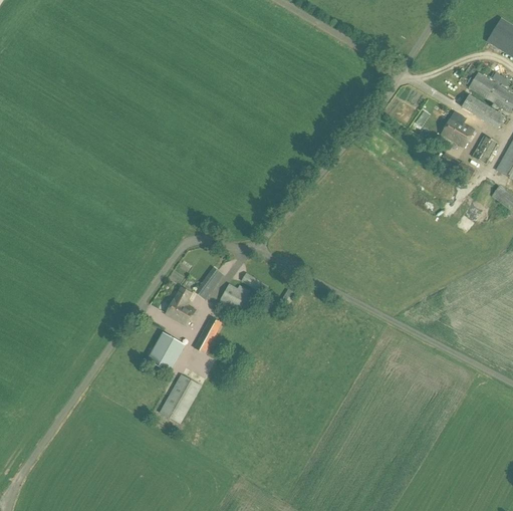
[(512,23),(501,16),(487,40),(512,56),(512,23)]
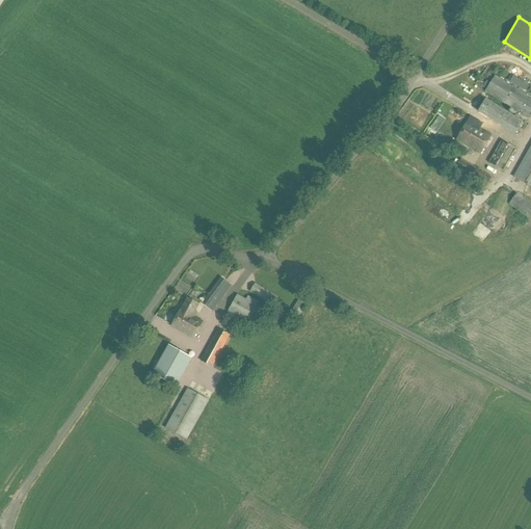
[(487,63),(474,81),(485,87),(484,89),(528,116),(530,110),(530,96),(496,73),(497,71),(487,63)]
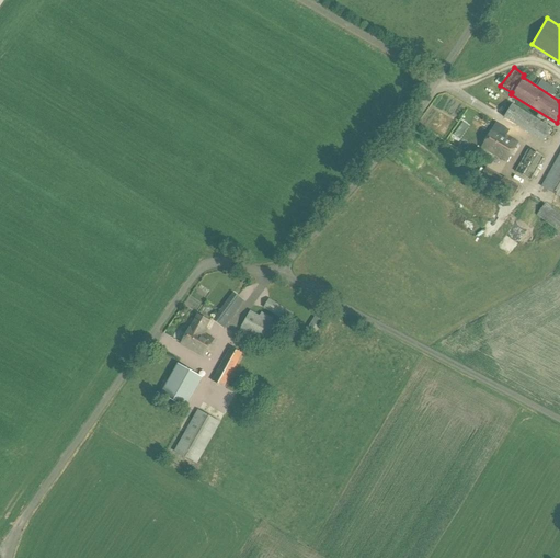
[(540,76),(536,82),(552,92),(556,86),(540,76)]
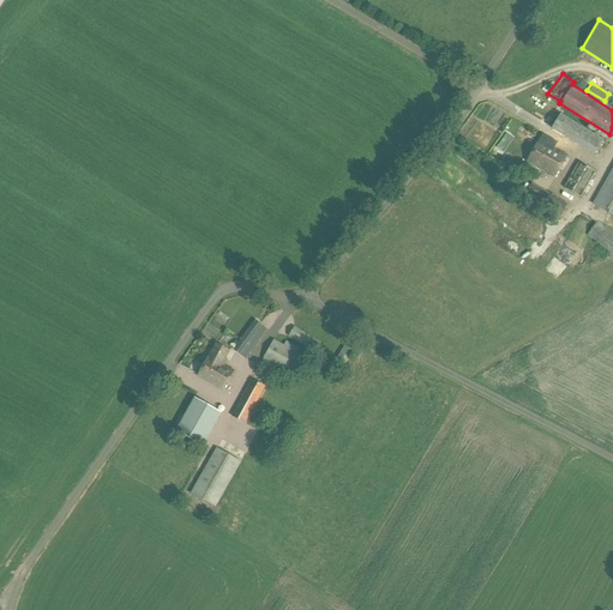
[(562,112),(552,126),(595,152),(604,138),(562,112)]
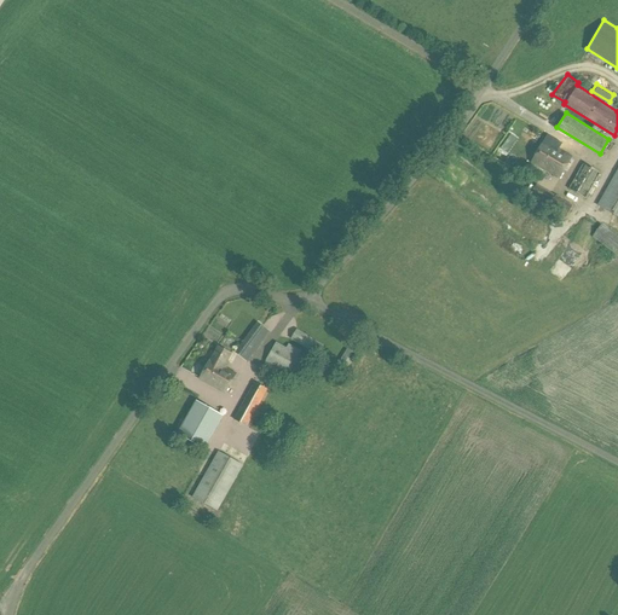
[(546,134),(532,161),(559,175),(571,155),(550,144),(553,139),(546,134)]
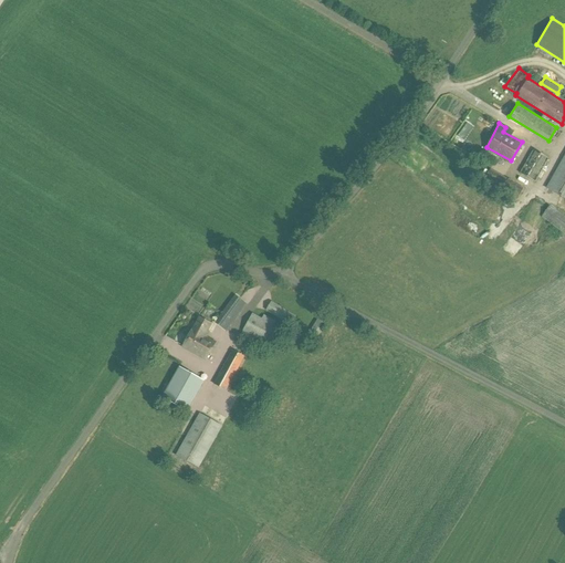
[(532,147),(519,171),(535,180),(548,156),(532,147)]
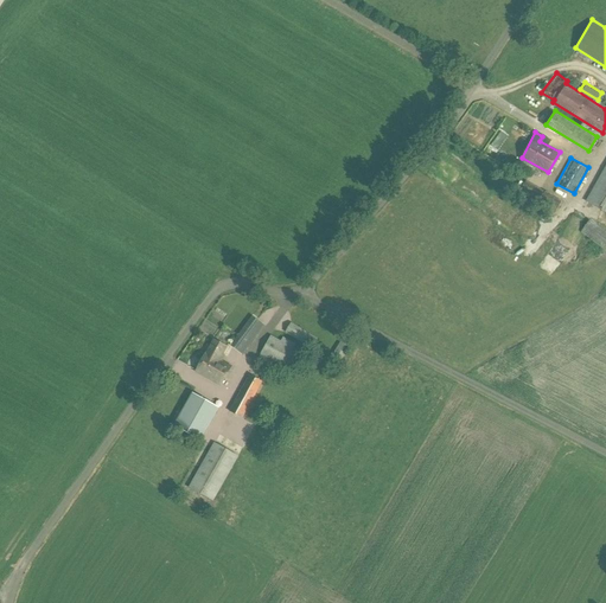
[(605,164),(586,199),(605,210),(605,164)]
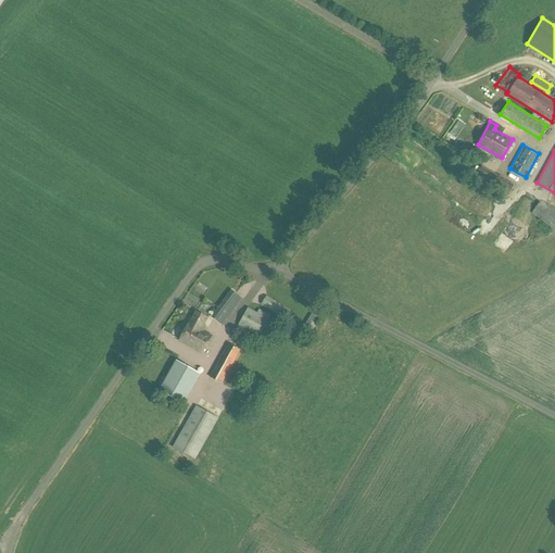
[(475,214),(480,206),(464,196),(459,203),(475,214)]
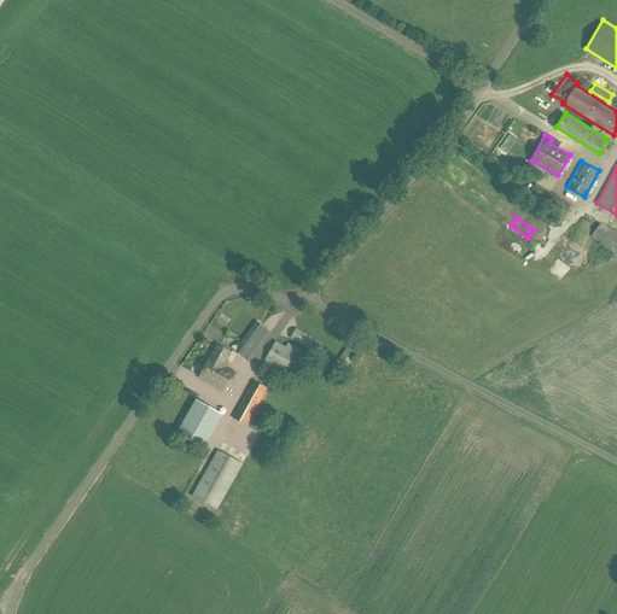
[(616,234),(599,222),(591,235),(615,252),(616,249),(616,234)]
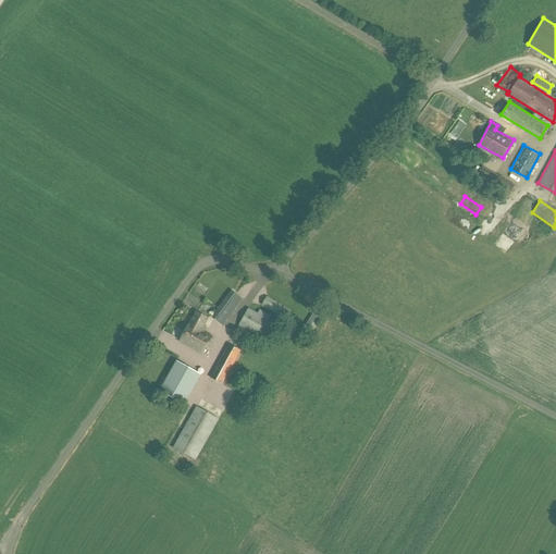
[(460,220),(466,216),(461,209),(455,214),(460,220)]
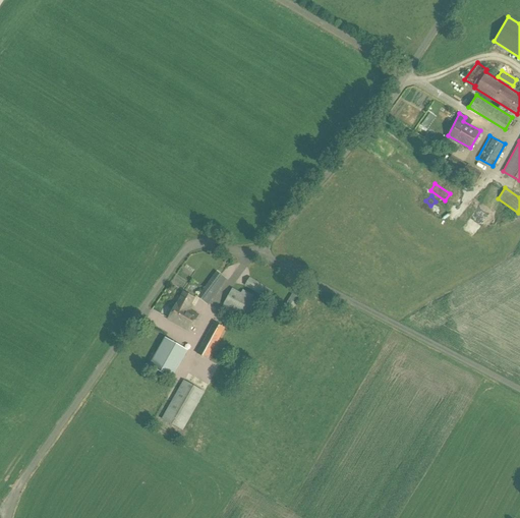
[(216,272),(197,296),(208,303),(225,279),(216,272)]
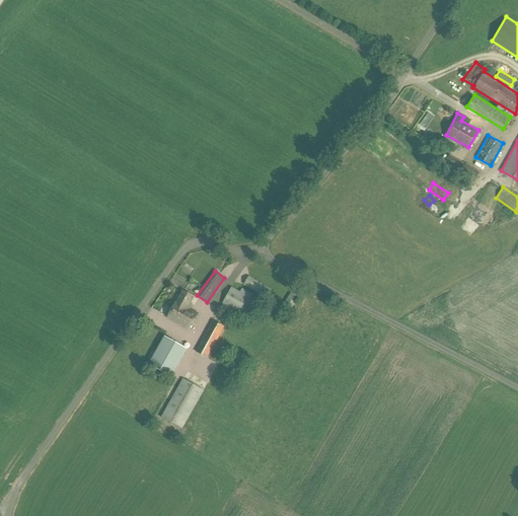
[(248,274),(243,282),(266,295),(271,287),(248,274)]
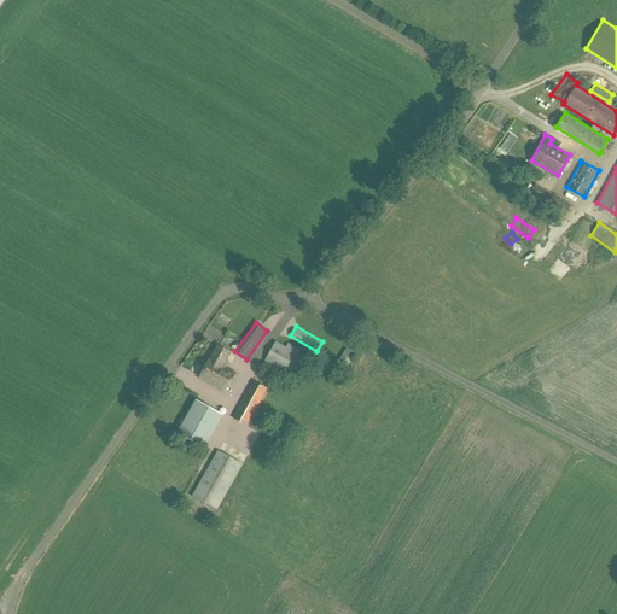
[(265,358),(261,366),(274,373),(278,367),(298,376),(309,357),(274,338),(265,358)]
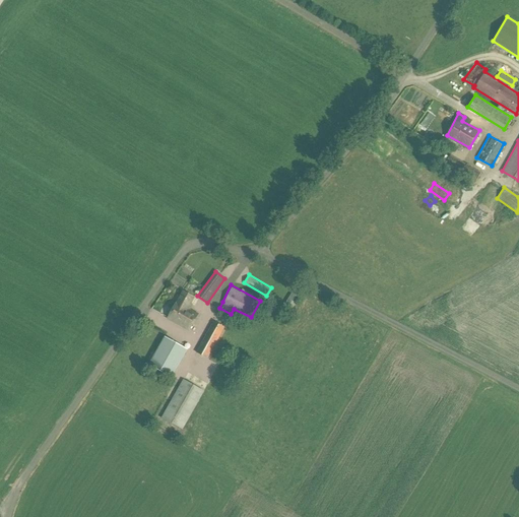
[(183,289),(168,317),(189,329),(197,313),(188,308),(195,297),(183,289)]
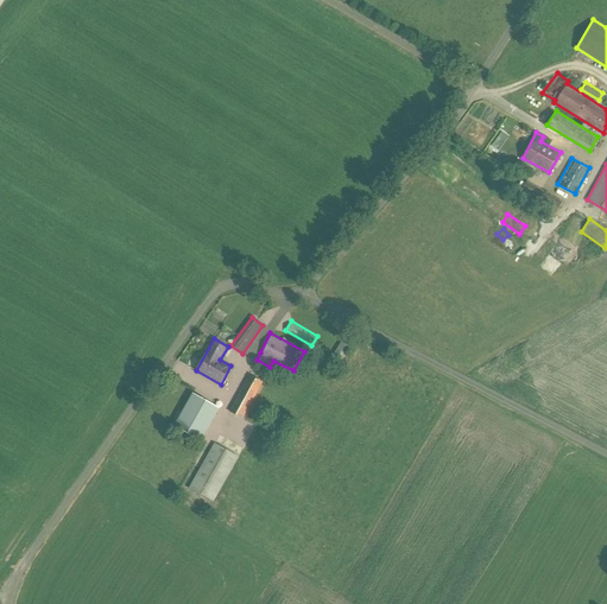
[(250,374),(231,411),(242,417),(263,381),(250,374)]
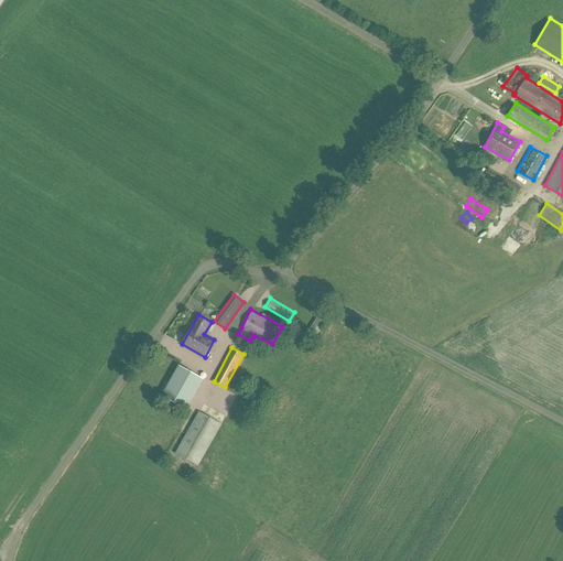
[(179,365),(162,395),(186,409),(204,378),(179,365)]
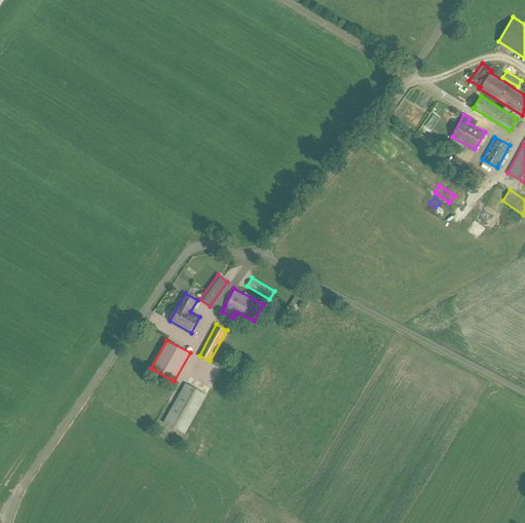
[(186,382),(164,419),(179,427),(200,390),(186,382)]
